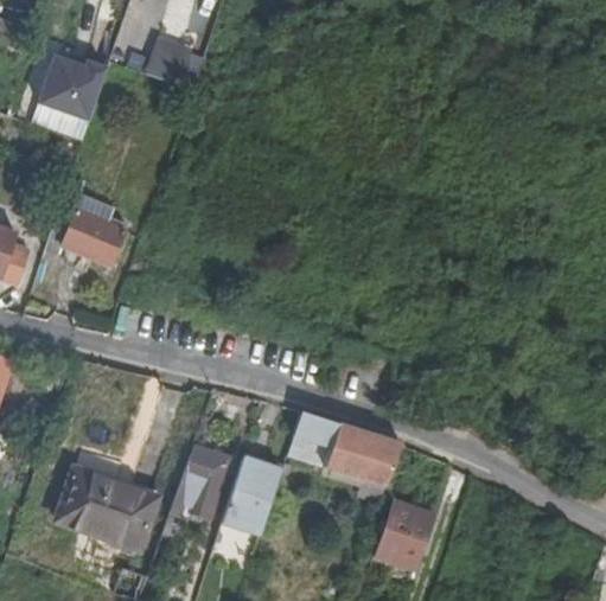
[(147,71),(179,82),(190,49),(158,38),(147,71)]
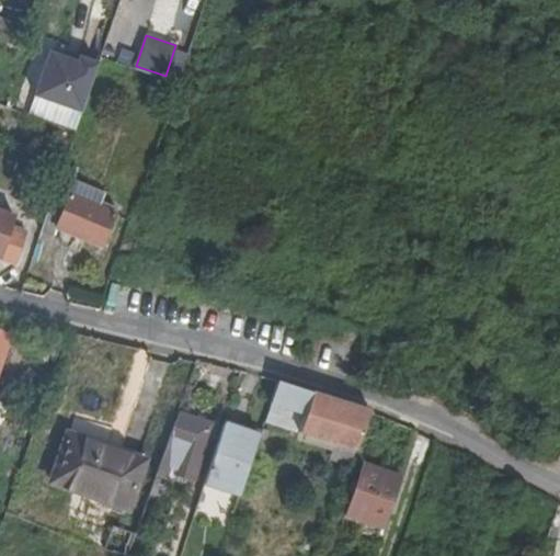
[(83,113),(100,65),(81,58),(79,64),(67,59),(50,54),(36,97),(83,113)]
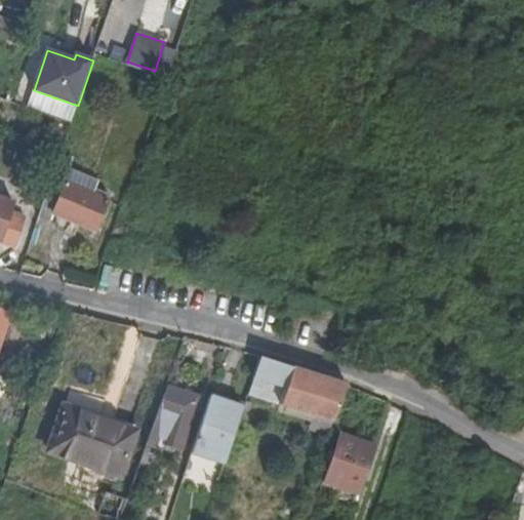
[(64,50),(63,55),(74,60),(76,54),(64,50)]
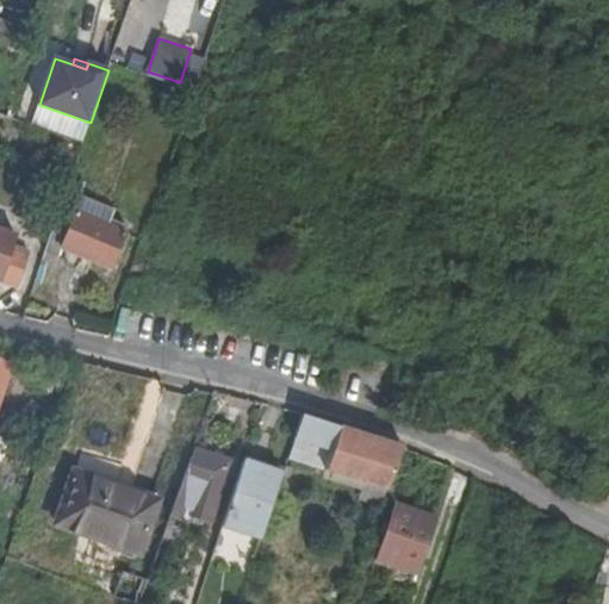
[(70,179),(47,250),(61,255),(64,244),(115,266),(130,229),(112,222),(116,211),(84,197),(87,184),(70,179)]
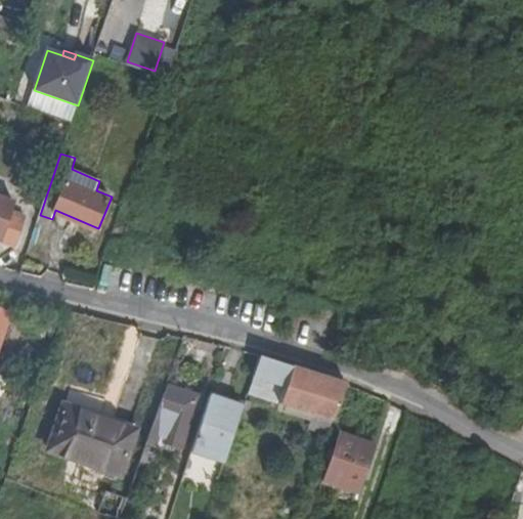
[(14,200),(0,195),(0,239),(1,240),(14,200)]
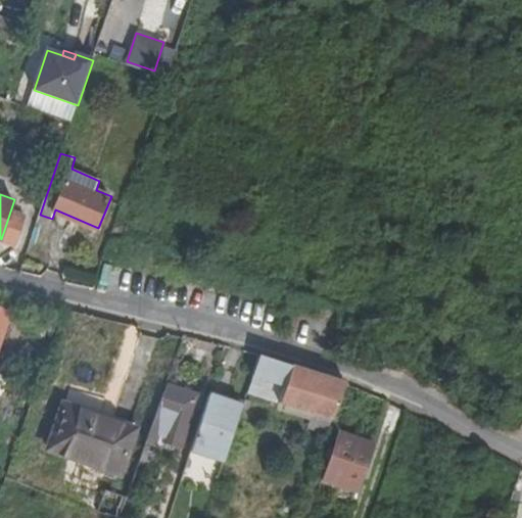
[(0,352),(13,316),(2,312),(0,318),(0,352)]
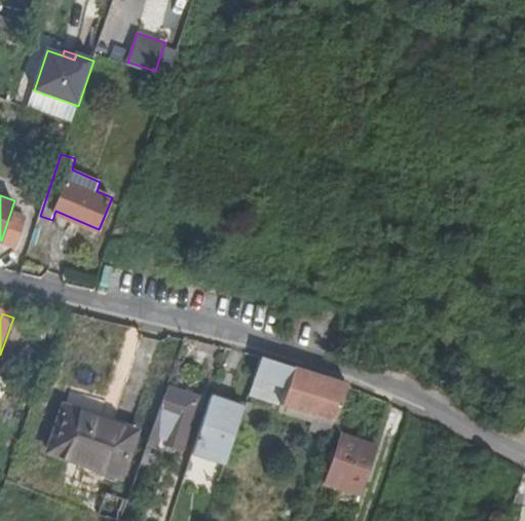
[(336,419),(349,382),(262,356),(250,394),(274,401),(279,384),(288,387),(284,403),(283,404),(336,419)]
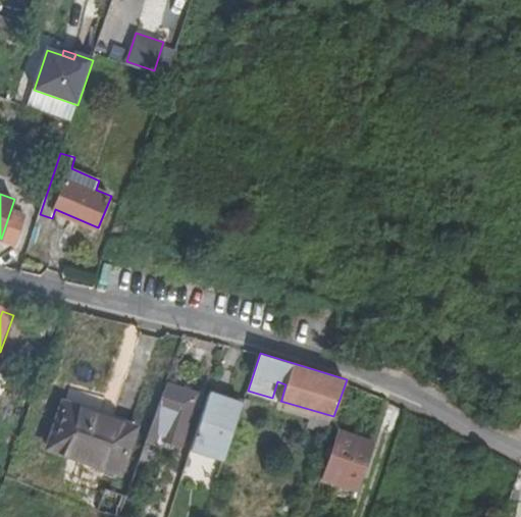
[(170,378),(164,396),(148,440),(162,445),(164,438),(181,445),(201,389),(170,378)]
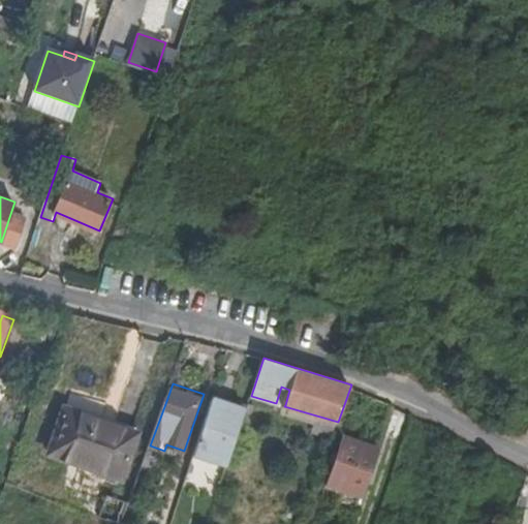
[(276,403),(285,405),(289,390),(281,387),(276,403)]
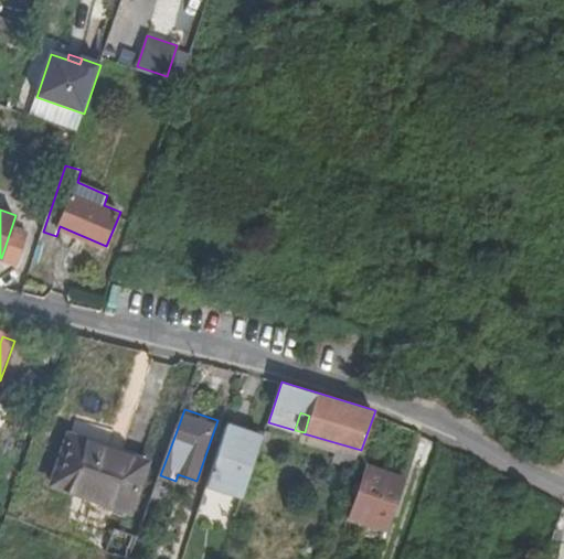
[(263,434),(229,423),(209,484),(243,495),(263,434)]
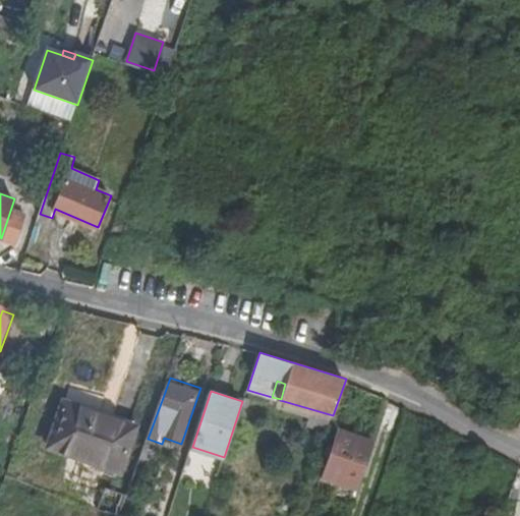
[(79,449),(96,404),(67,394),(52,439),(79,449)]
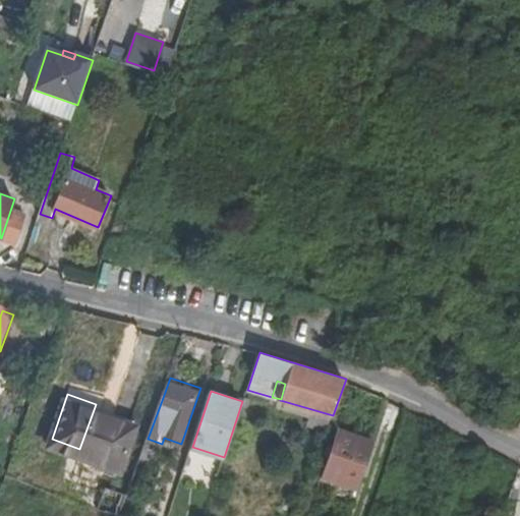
[(138,419),(96,404),(79,449),(122,463),(138,419)]
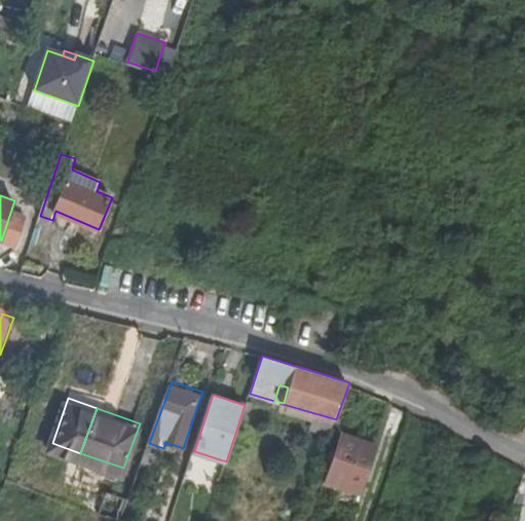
[(361,493),(377,445),(342,434),(327,481),(361,493)]
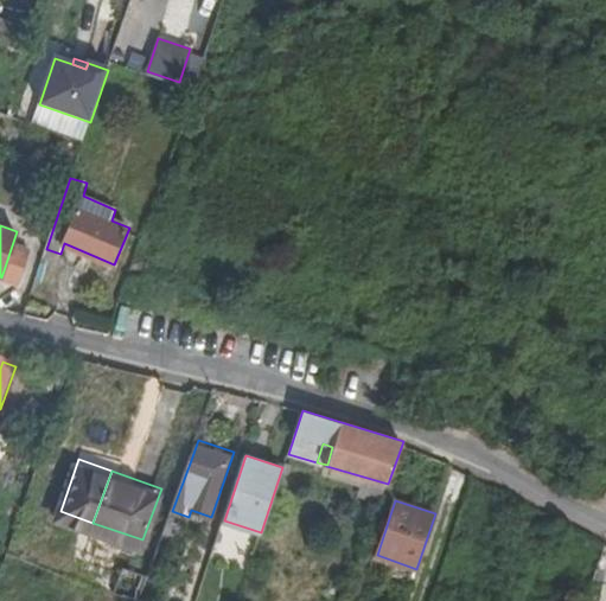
[(412,587),(416,569),(377,555),(364,550),(357,568),(412,587)]
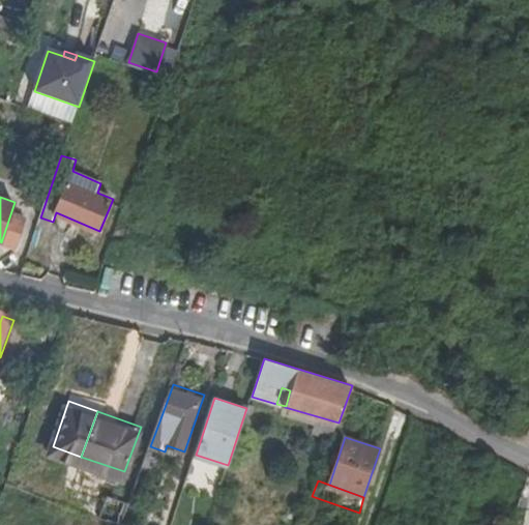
[(122,524),(125,517),(130,502),(108,494),(99,517),(121,524),(122,524)]
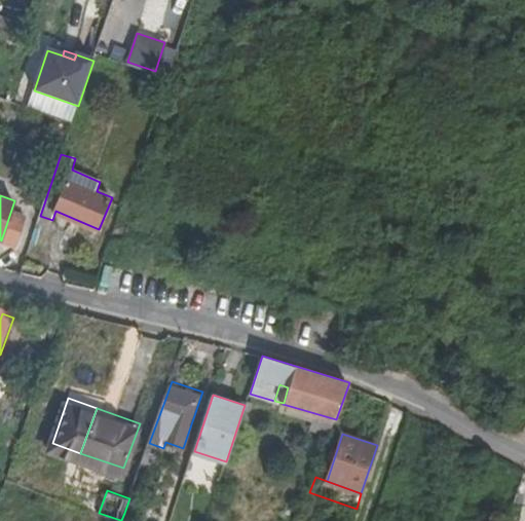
[(524,513),(509,509),(504,520),(524,520),(524,513)]
